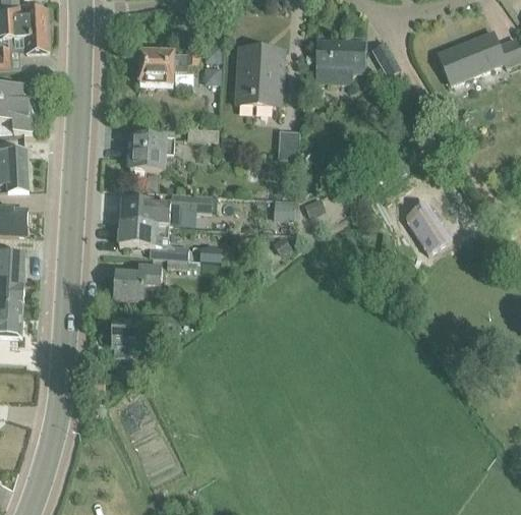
[(0,69),(22,68),(21,53),(51,51),(48,8),(23,10),(22,7),(0,8),(0,69)]
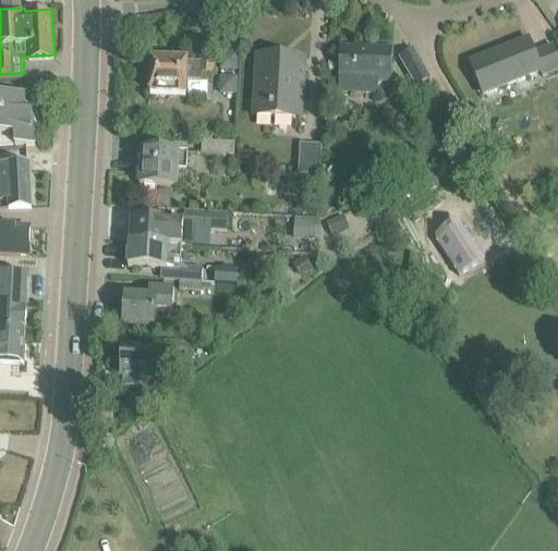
[(469,57),(482,89),(540,69),(542,73),(557,68),(557,54),(553,39),(533,46),(528,34),(469,57)]
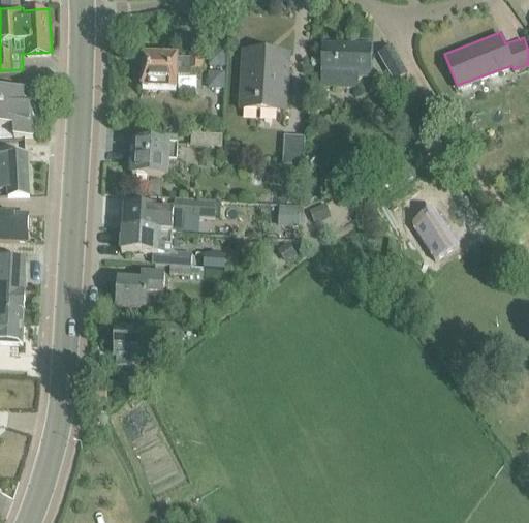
[(320,83),(356,85),(358,74),(370,74),(371,41),(321,40),(320,83)]
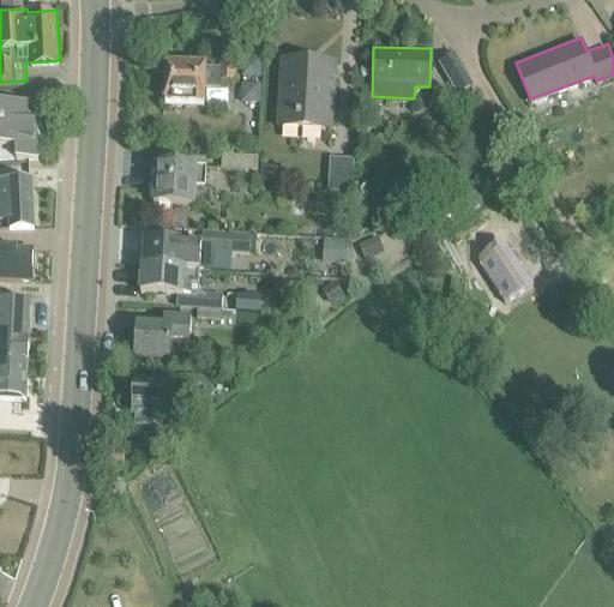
[(473,82),(467,72),(453,49),(439,58),(458,91),(473,82)]
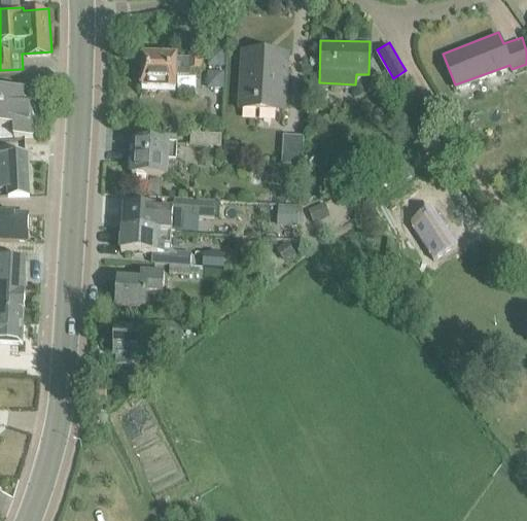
[(224,63),(224,45),(207,45),(207,63),(224,63)]
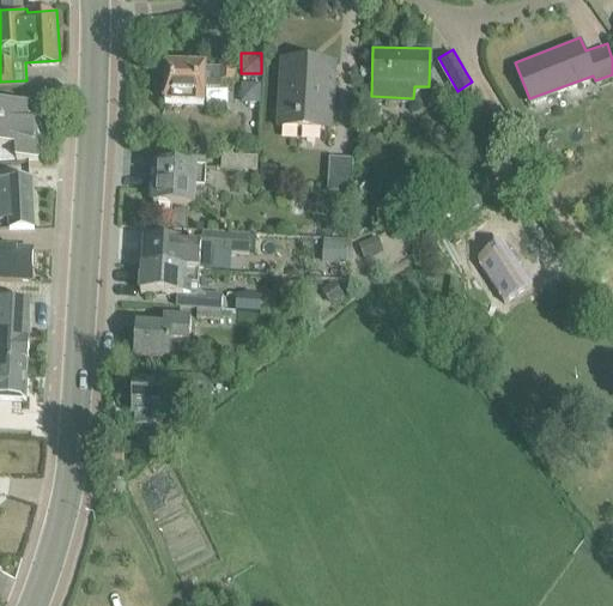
[(278,122),(331,126),(334,59),(281,55),(278,122)]
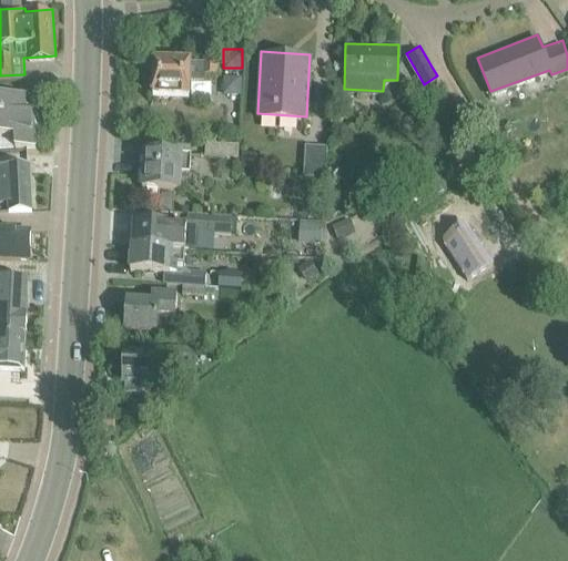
[(189,77),(191,77),(203,78),(204,71),(217,71),(217,54),(202,53),(201,58),(190,57),(153,57),(152,74),(150,75),(149,83),(152,85),(152,89),(189,90),(189,77)]
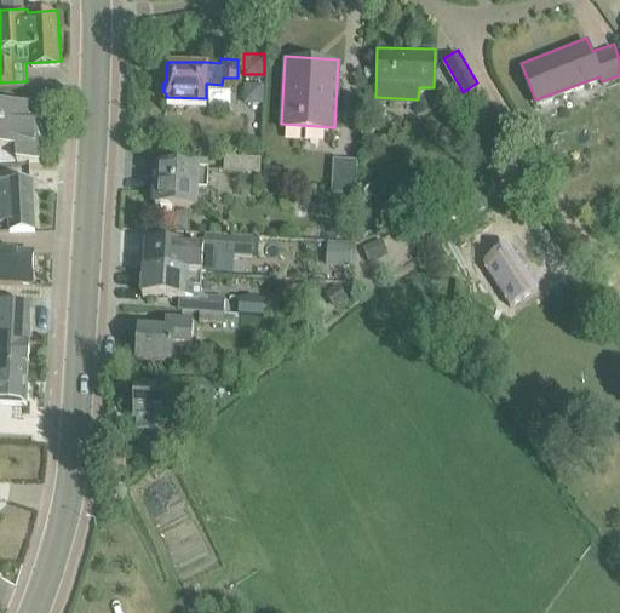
[(242,99),(263,99),(264,80),(244,79),(242,99)]
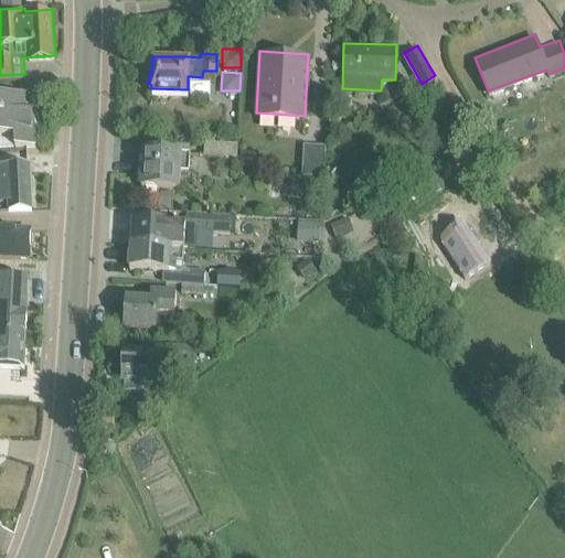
[(0,142),(14,142),(14,143),(33,142),(32,90),(0,93),(0,142)]
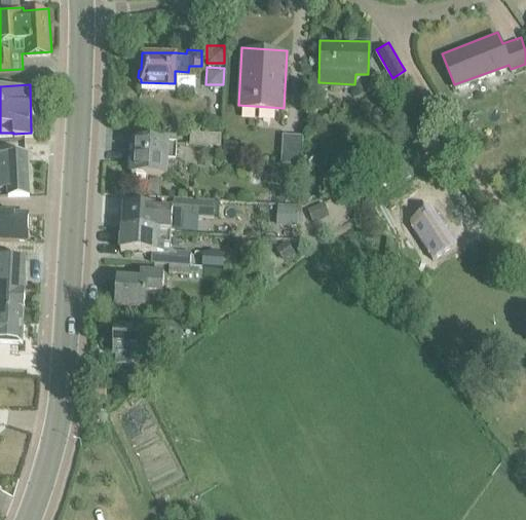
[(221,131),(189,130),(189,140),(220,143),(221,131)]
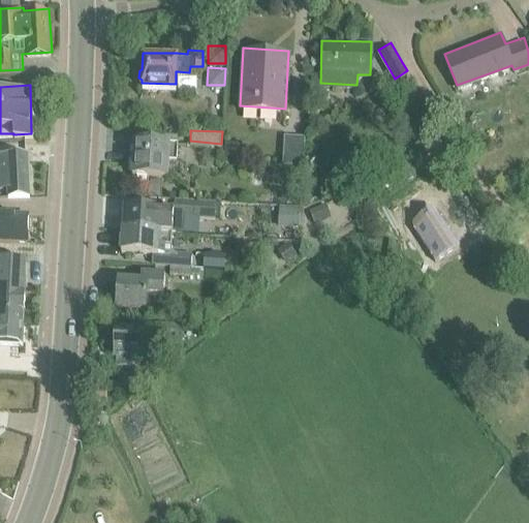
[(303,160),(304,133),(283,132),(282,160),(303,160)]
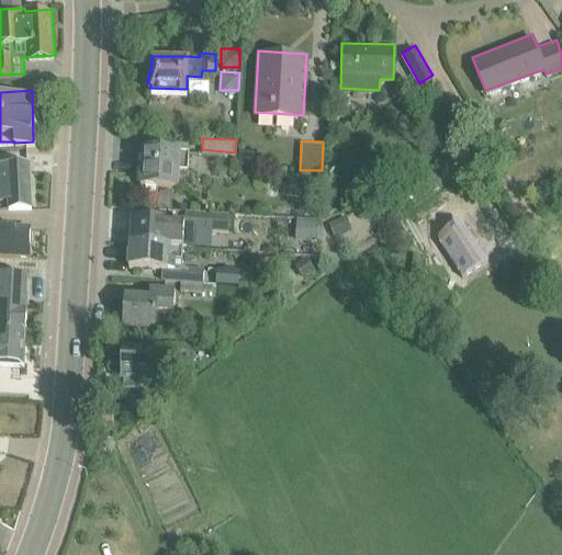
[(178,184),(179,165),(187,166),(187,149),(180,149),(143,147),(141,182),(178,184)]
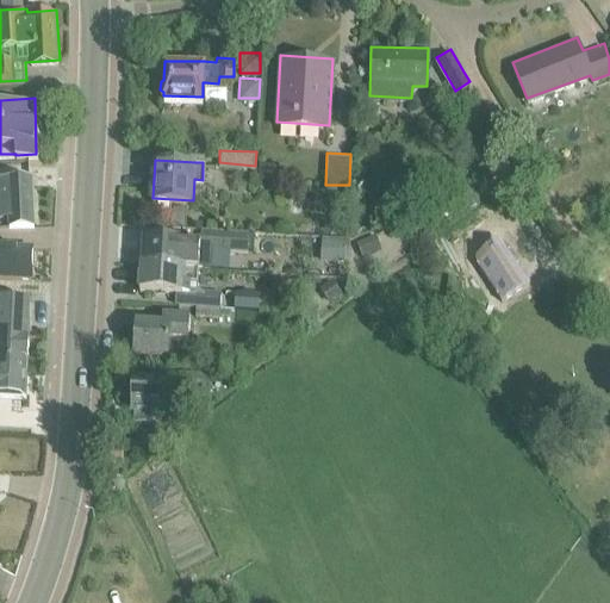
[(0,212),(7,212),(8,222),(32,221),(30,173),(4,175),(0,175),(0,212)]
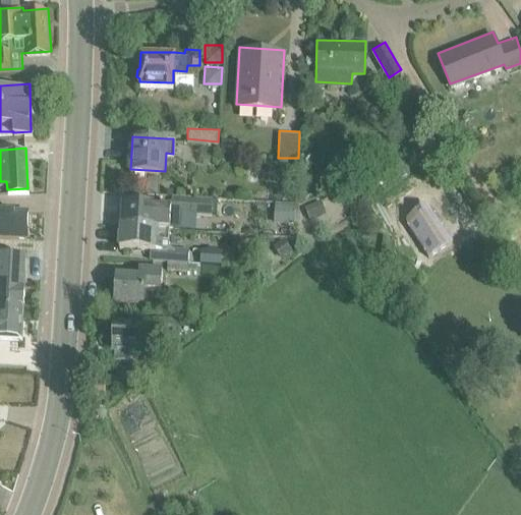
[(158,191),(160,174),(148,173),(147,190),(158,191)]
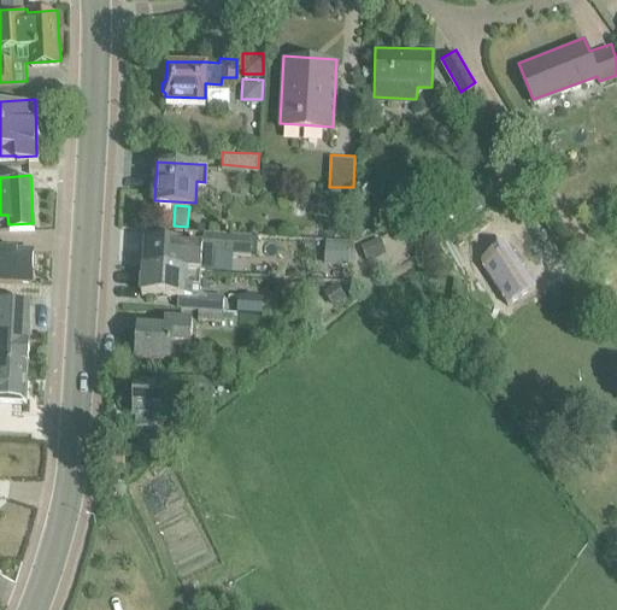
[(145,236),(142,263),(187,265),(187,267),(201,268),(204,268),(205,252),(209,247),(248,251),(250,232),(203,229),(201,244),(194,242),(194,240),(145,236)]
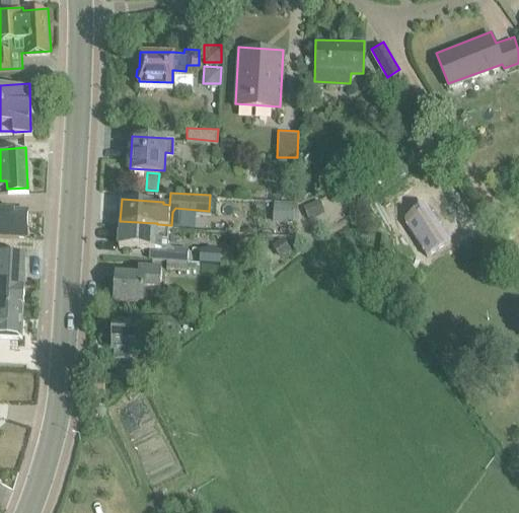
[(346,209),(340,198),(324,207),(329,217),(346,209)]
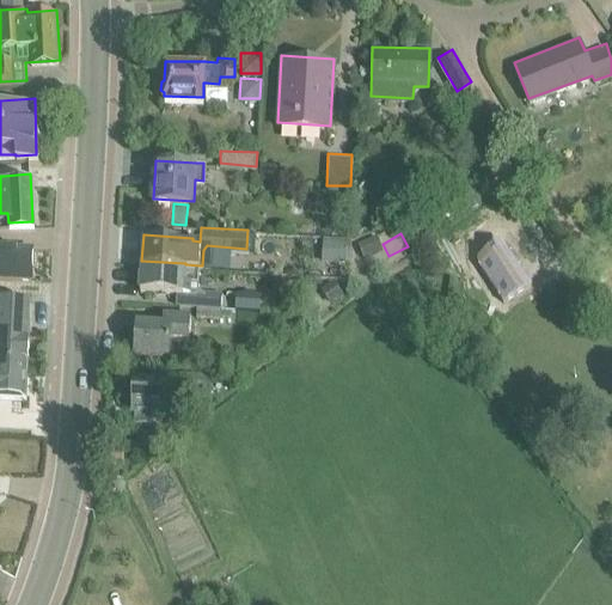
[(350,236),(324,234),(323,254),(349,255),(350,236)]
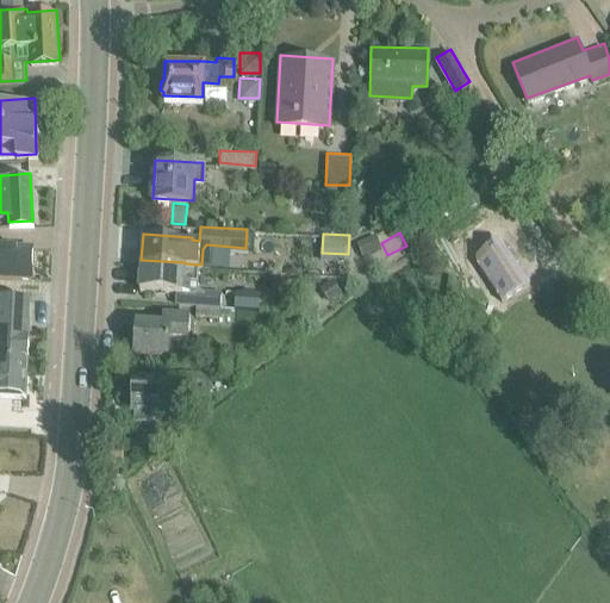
[(498,234),(481,244),(487,253),(477,260),(500,297),(528,279),(498,234)]
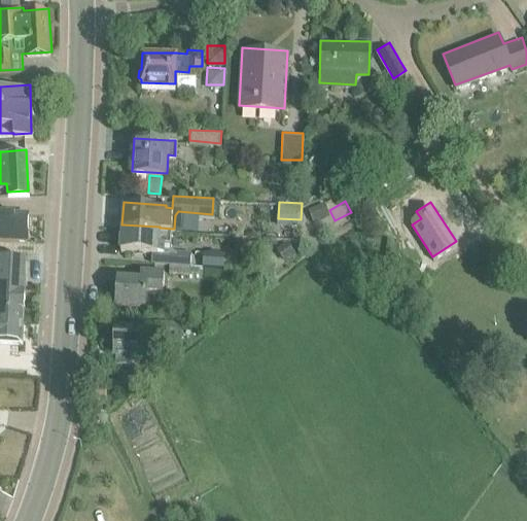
[(0,236),(27,237),(28,210),(0,210),(0,236)]
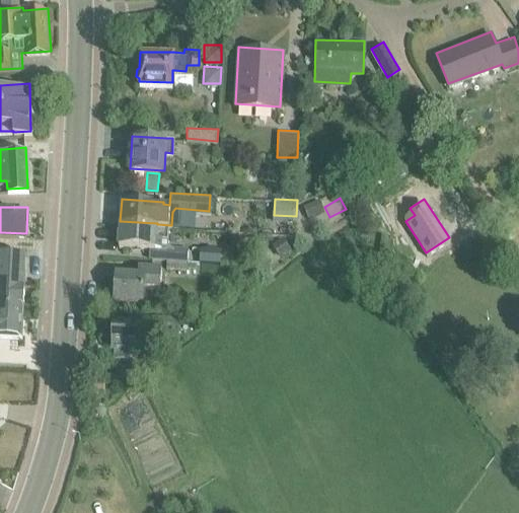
[(119,243),(155,246),(155,244),(164,245),(166,249),(165,257),(166,257),(186,259),(188,245),(170,244),(168,241),(169,225),(157,224),(157,223),(120,221),(119,243)]
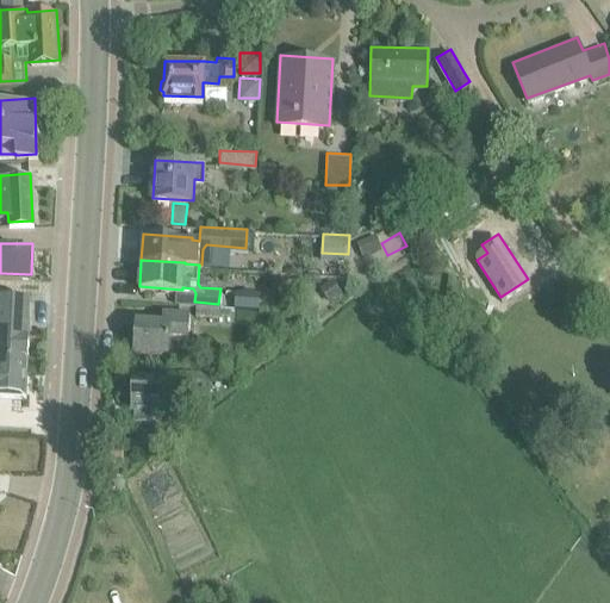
[(319,285),(328,298),(341,288),(332,277),(319,285)]
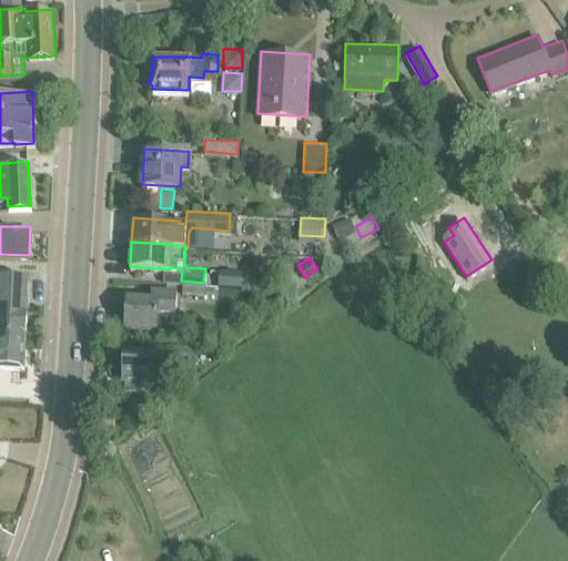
[(241,285),(241,269),(219,267),(217,284),(241,285)]
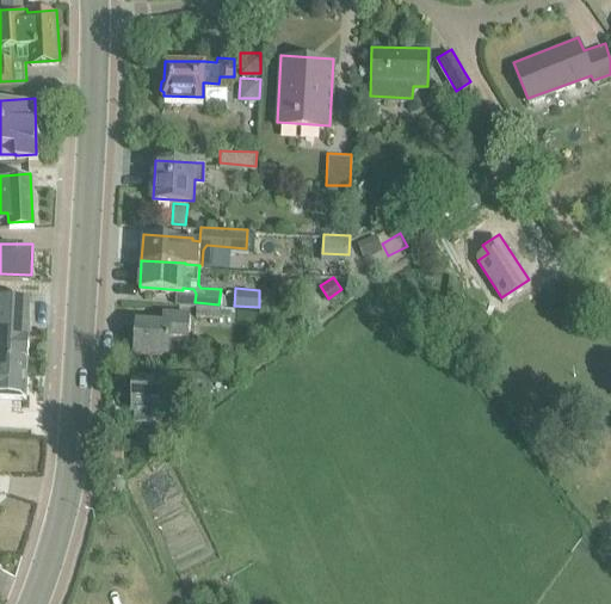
[(0,367),(25,369),(30,295),(0,290),(0,367)]
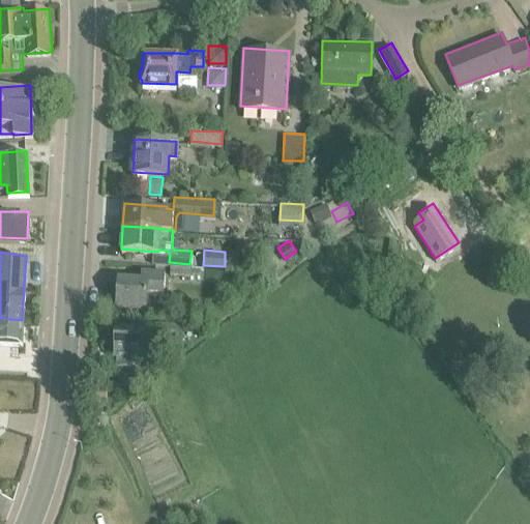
[(189,272),(189,264),(170,262),(169,270),(189,272)]
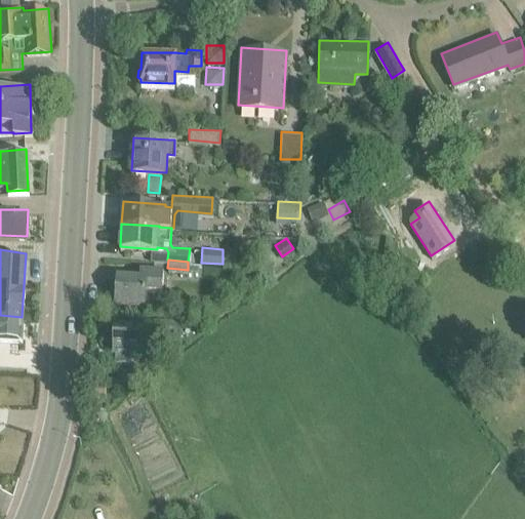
[(116,302),(145,303),(147,288),(160,289),(162,268),(139,267),(139,276),(117,275),(116,287),(113,286),(113,297),(116,298),(116,302)]
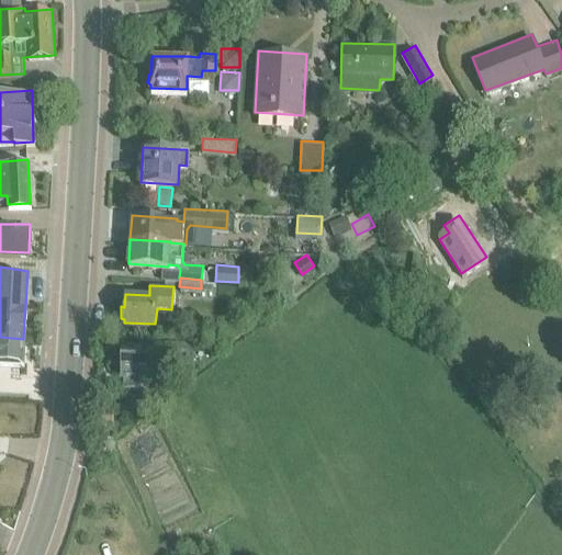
[(0,366),(9,367),(10,360),(22,361),(23,339),(0,337),(0,366)]
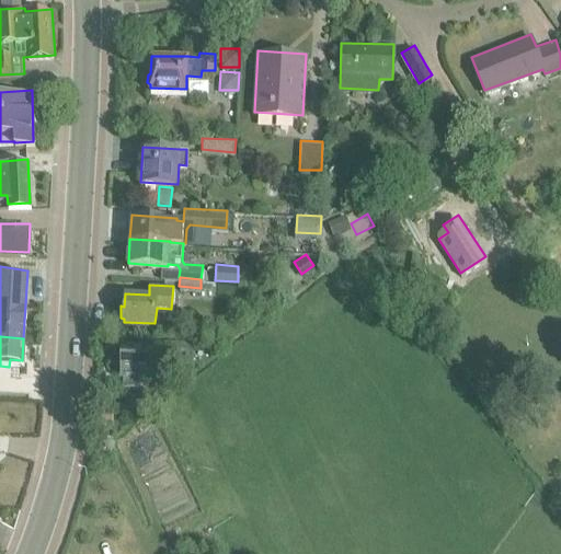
[(118,359),(117,368),(121,370),(119,373),(123,373),(122,384),(137,385),(138,376),(151,377),(152,358),(168,359),(189,360),(190,348),(190,339),(162,338),(162,346),(122,344),(122,356),(118,359)]
